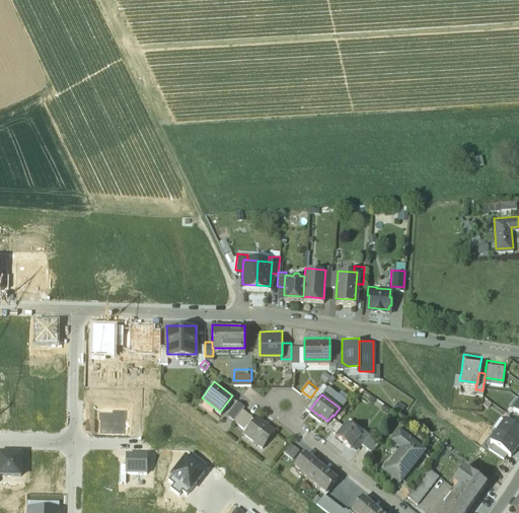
[(310,397),(305,405),(310,409),(317,399),(312,395),(310,397)]
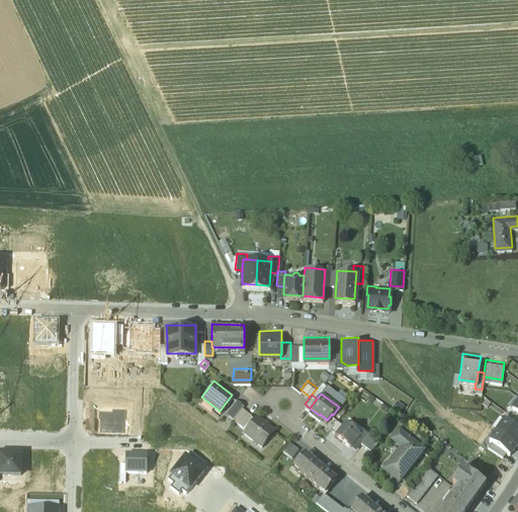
[(236,398),(228,408),(231,411),(229,414),(232,417),(241,405),(243,403),(236,398)]
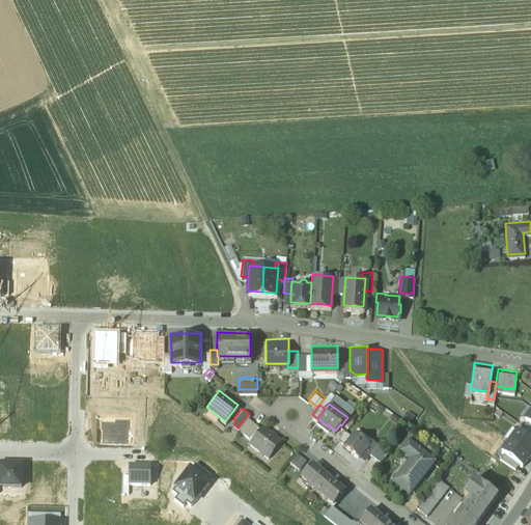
[(102,430),(102,437),(128,438),(128,431),(129,431),(130,413),(115,413),(115,415),(101,415),(101,430),(102,430)]
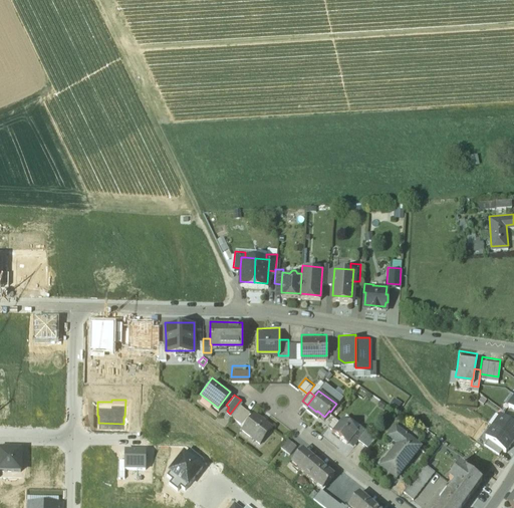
[(249,410),(239,402),(230,414),(240,421),(249,410)]
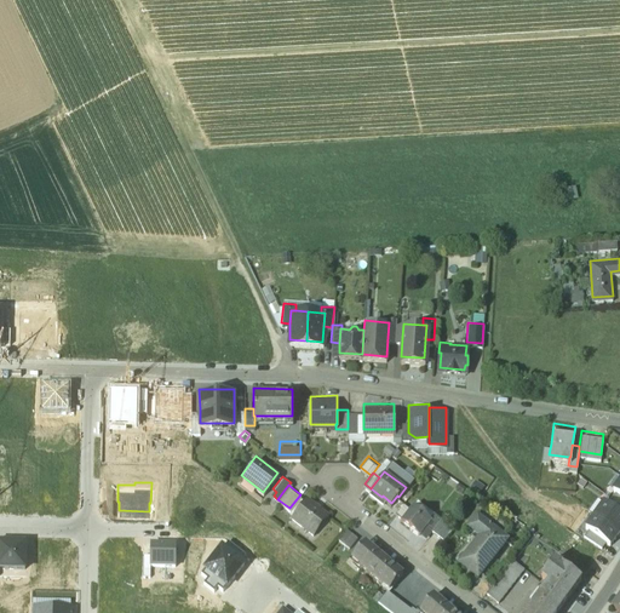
[(619,498),(612,492),(608,498),(619,506),(619,498)]
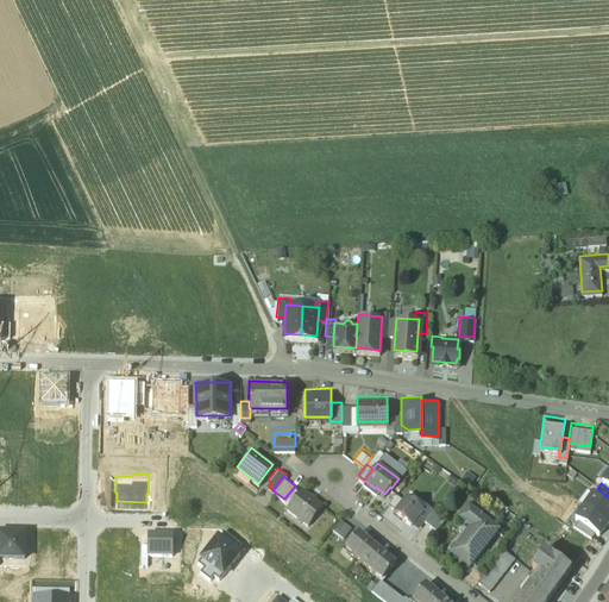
[(319,500),(301,486),(286,505),(303,520),(319,500)]
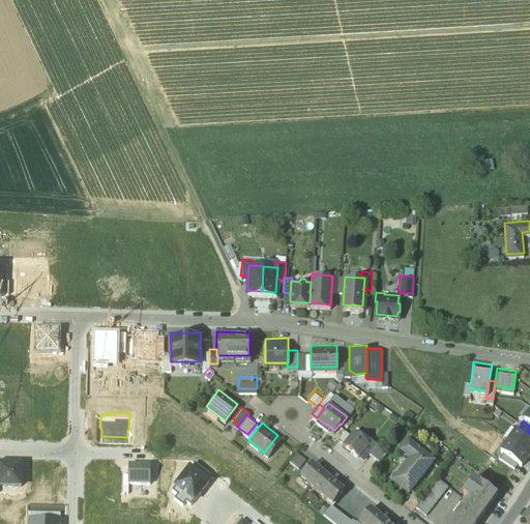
[(517,424),(508,435),(529,449),(529,448),(529,433),(520,426),(517,424)]
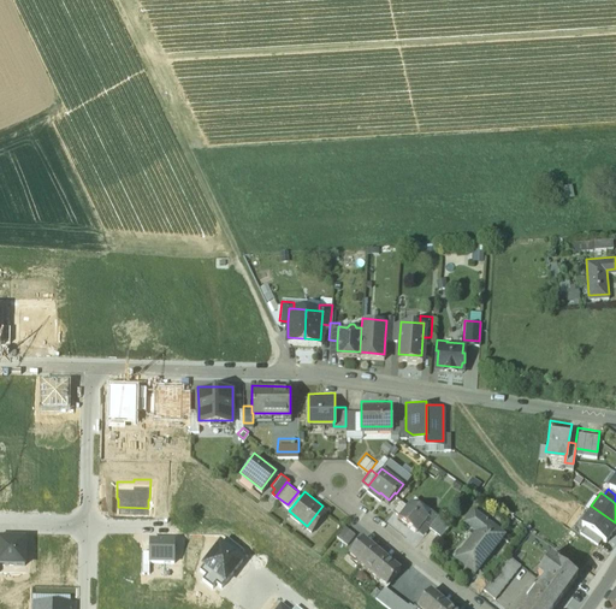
[(407,502),(401,496),(392,507),(400,512),(407,502)]
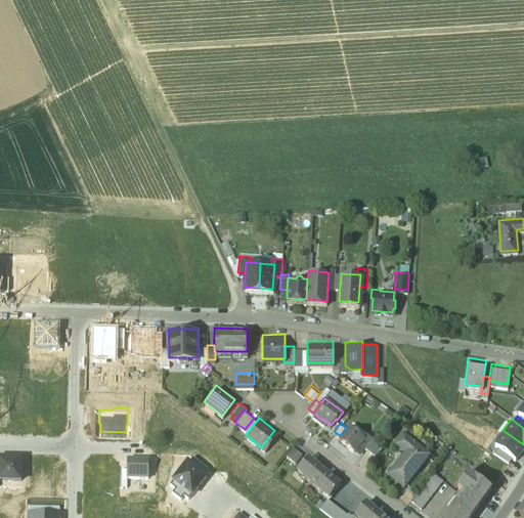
[(363,434),(349,423),(340,435),(339,436),(353,447),(359,441),(363,435),(363,434)]
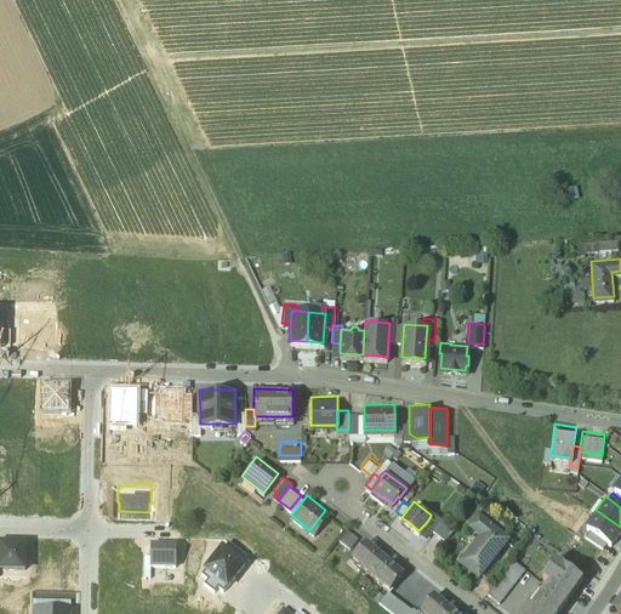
[(434,510),(431,515),(431,516),(426,523),(433,528),(443,516),(434,510)]
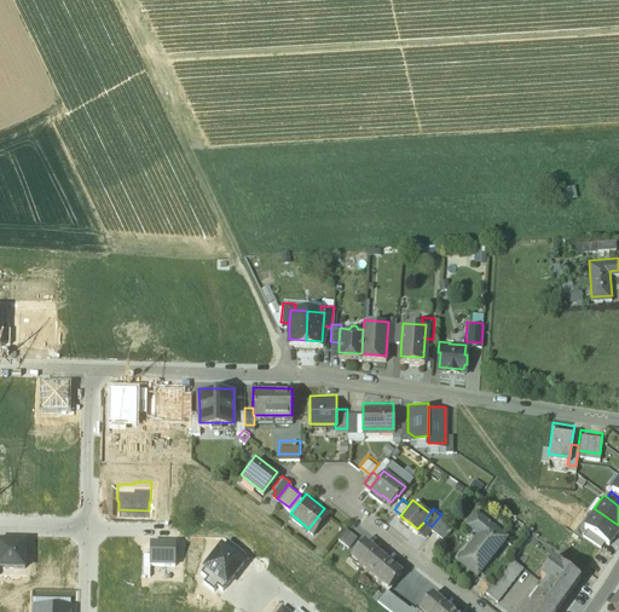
[(609,538),(618,525),(594,508),(585,520),(588,523),(606,536),(609,538)]
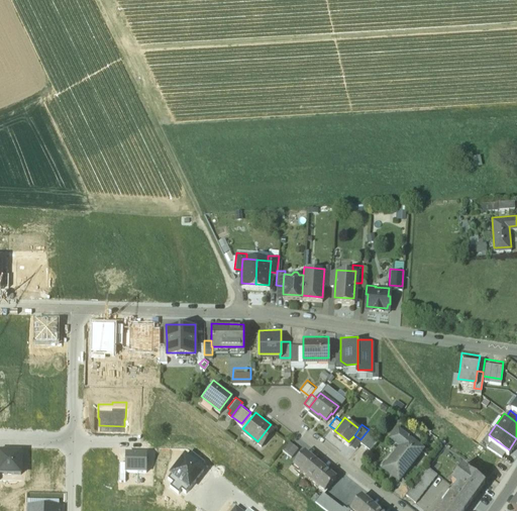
[(401,442),(384,465),(398,476),(422,446),(398,427),(392,435),(401,442)]
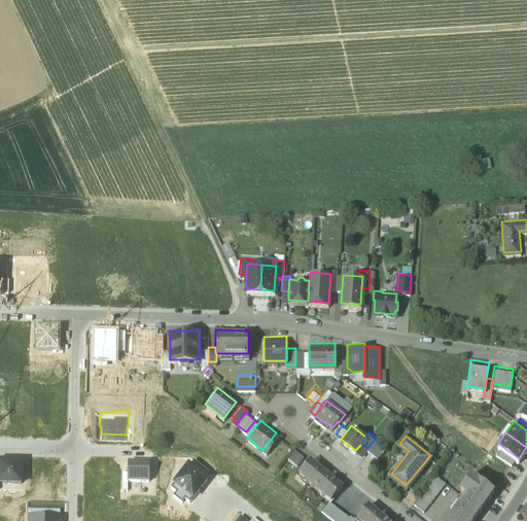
[(376,438),(367,448),(377,456),(385,445),(376,438)]
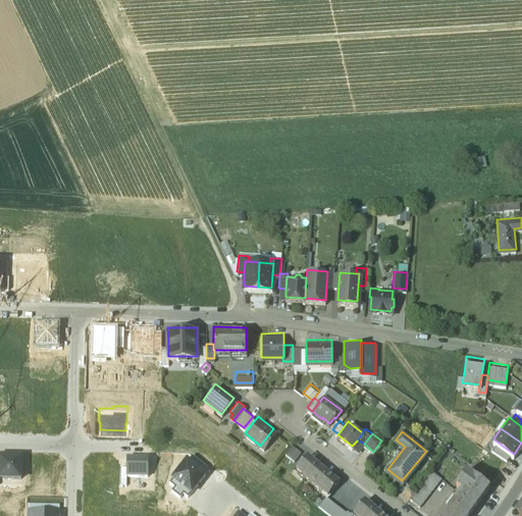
[(293,441),(285,450),(295,457),(302,448),(293,441)]
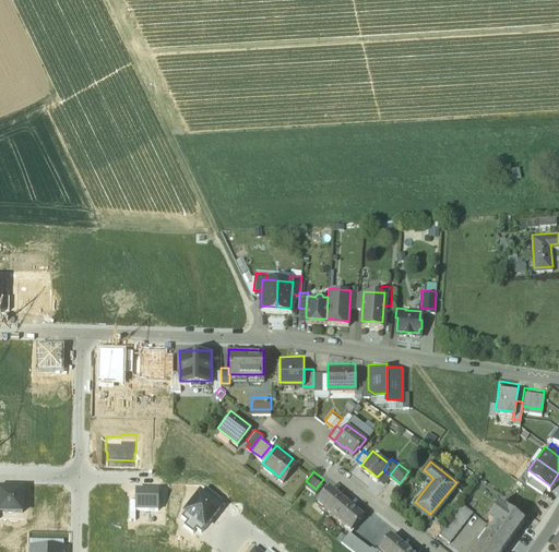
[(543,489),(547,483),(531,471),(526,477),(543,489)]
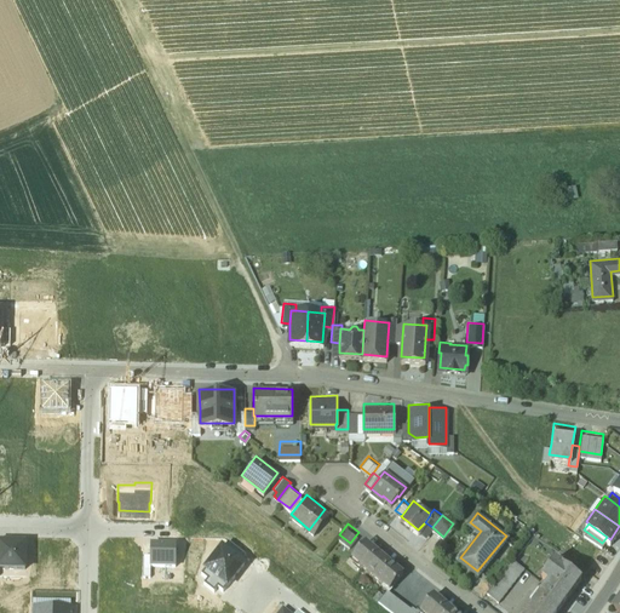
[(240,557),(246,551),(228,538),(223,544),(240,557)]
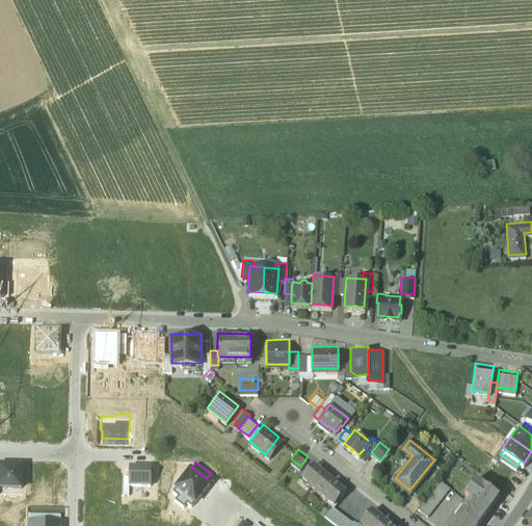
[(345,489),(313,462),(301,475),(334,503),(345,489)]
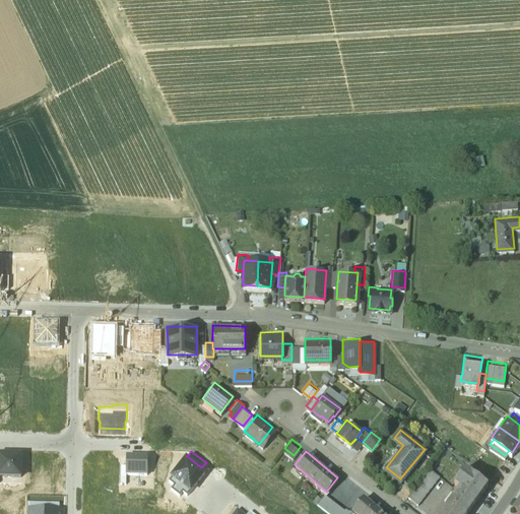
[(0,472),(21,473),(21,452),(0,452),(0,472)]
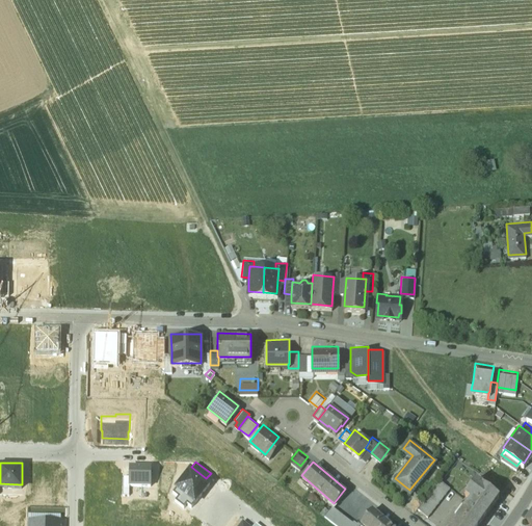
[(129,473),(129,485),(151,487),(152,463),(129,463),(129,473)]
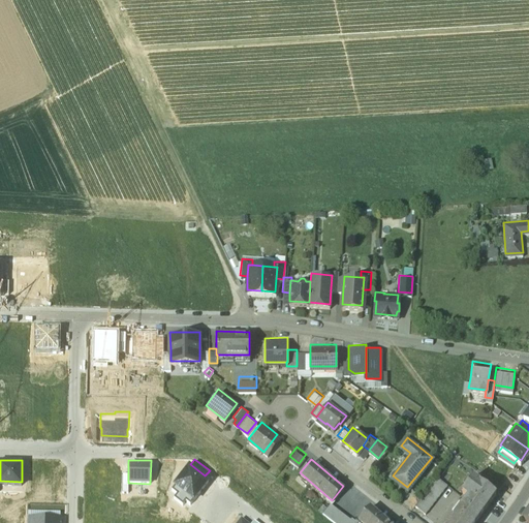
[(190,464),(189,464),(172,487),(177,491),(186,497),(190,501),(208,479),(205,475),(190,464)]
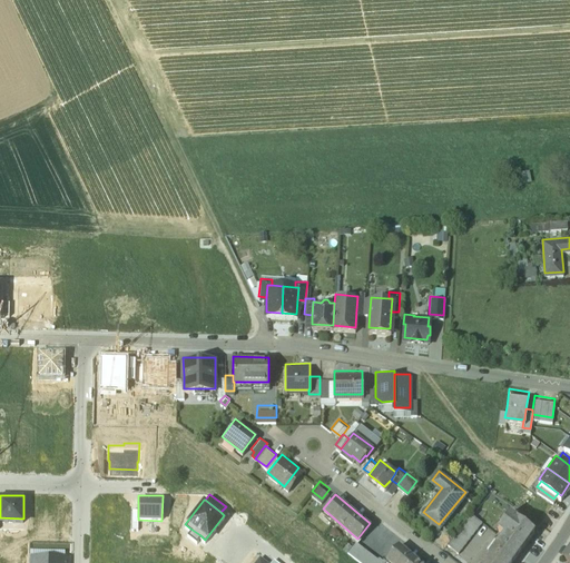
[(518,516),(511,511),(507,517),(504,515),(497,525),(503,530),(504,530),(522,543),(533,527),(524,521),(526,521),(518,515),(518,516)]
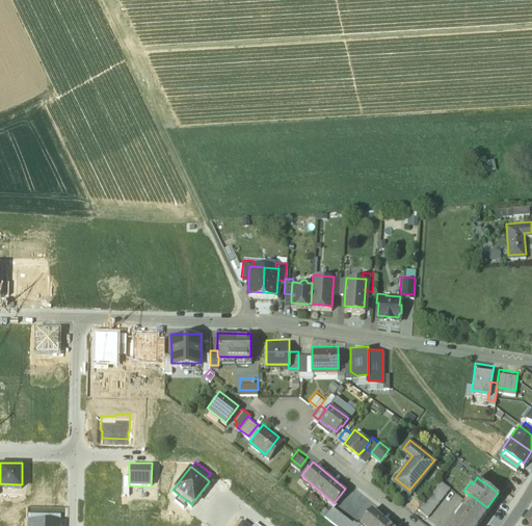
[(435,482),(417,505),(427,514),(445,490),(435,482)]
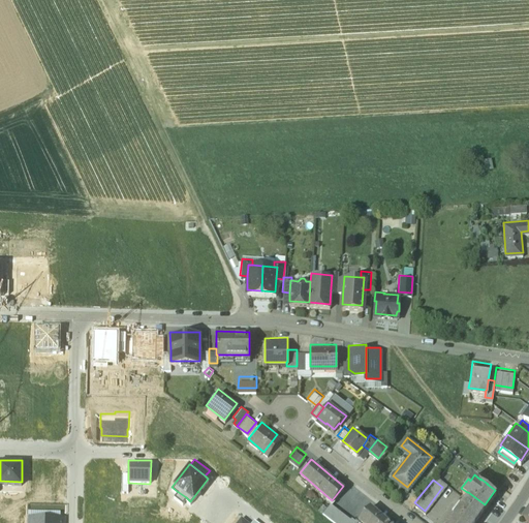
[(186,497),(177,491),(174,495),(183,501),(186,497)]
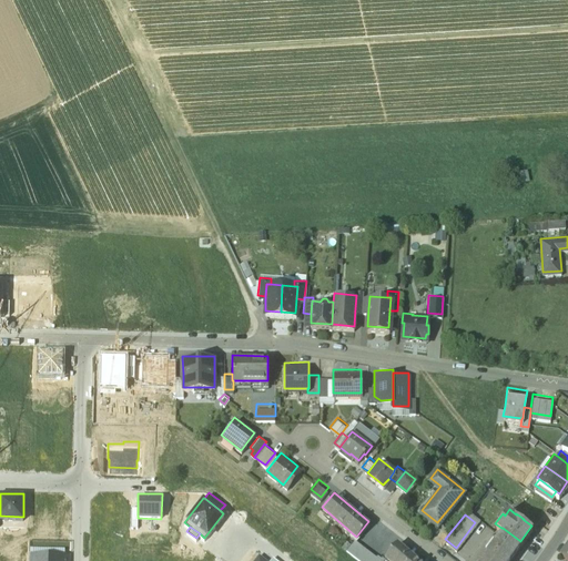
[(501,528),(477,560),(506,560),(510,557),(509,557),(520,541),(503,528),(501,528)]
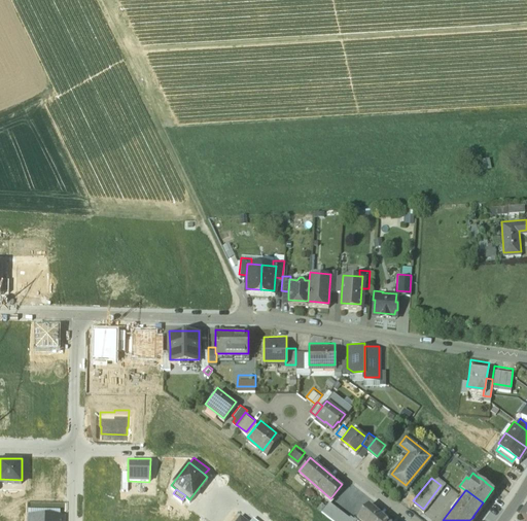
[(352,520),(354,520),(327,499),(320,509),(336,520),(352,520)]
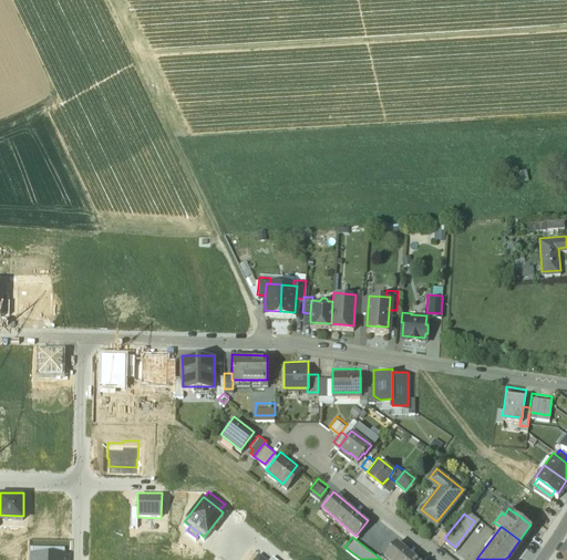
[(419,559),(395,540),(383,555),(390,559),(419,559)]
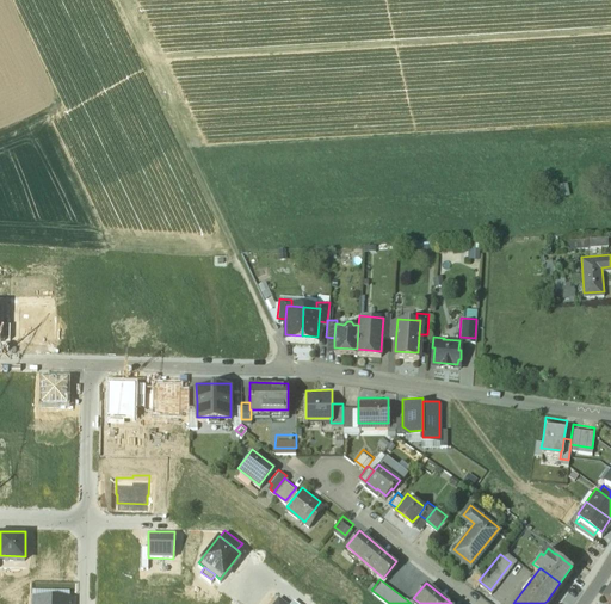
[(38,603),(65,603),(66,593),(39,593),(38,603)]
